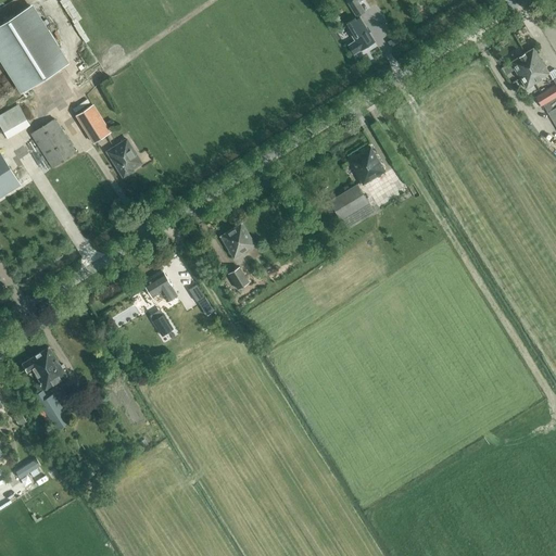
[(358,2),(362,0),(352,0),(348,3),(356,16),(365,12),(358,2)]
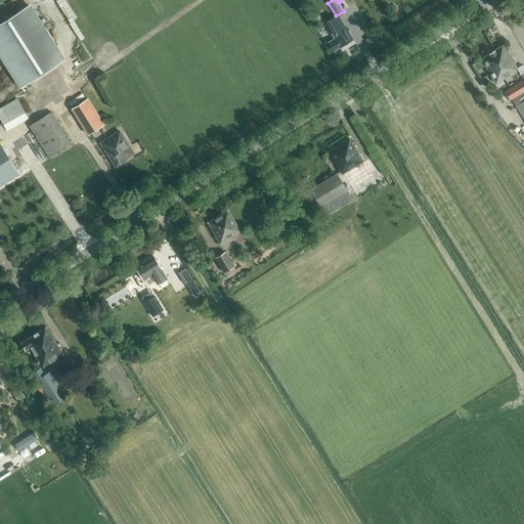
[(29,5),(0,23),(0,51),(22,86),(63,60),(29,5)]
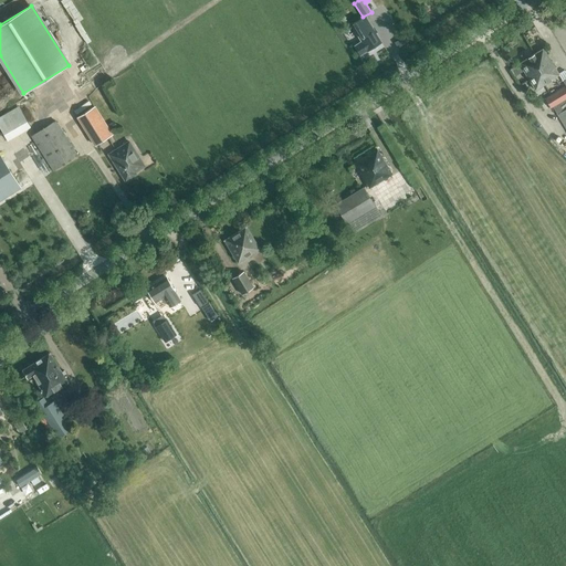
[(426,6),(420,9),(426,17),(430,13),(426,6)]
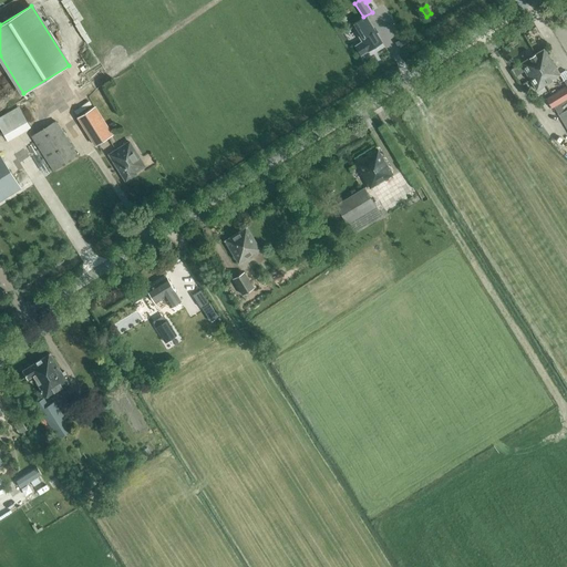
[(351,26),(354,31),(362,42),(356,47),(361,55),(382,42),(367,18),(362,21),(361,20),(351,26)]
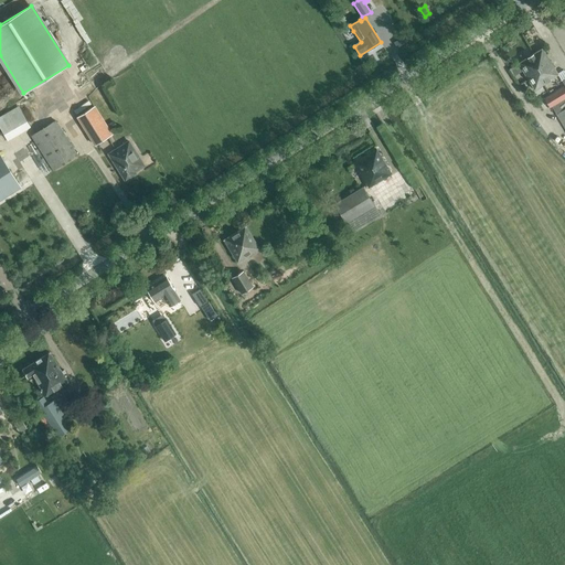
[(535,72),(543,85),(552,81),(551,80),(558,75),(542,49),(533,54),(539,63),(540,62),(543,66),(535,72)]
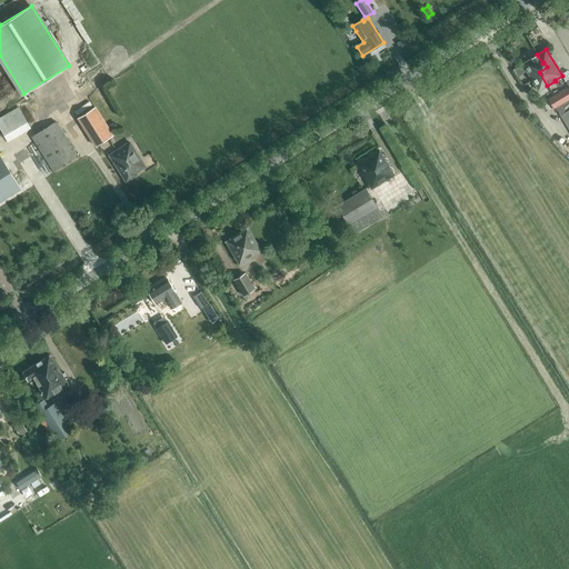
[(542,63),(537,55),(522,65),(527,71),(539,91),(547,86),(539,72),(547,67),(543,62),(542,63)]
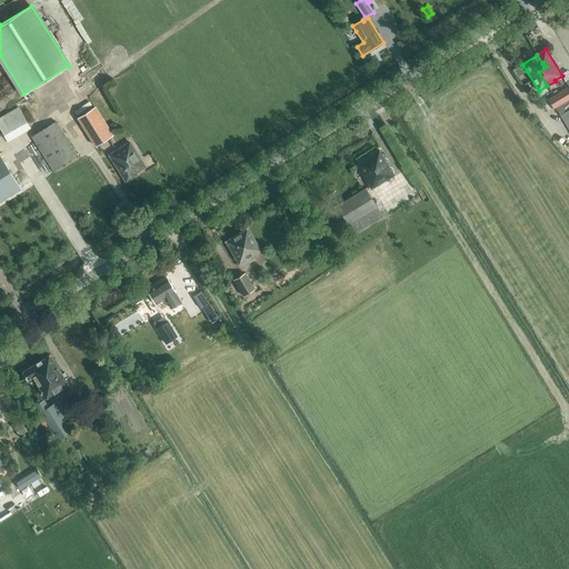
[(522,65),(512,70),(517,77),(527,71),(522,65)]
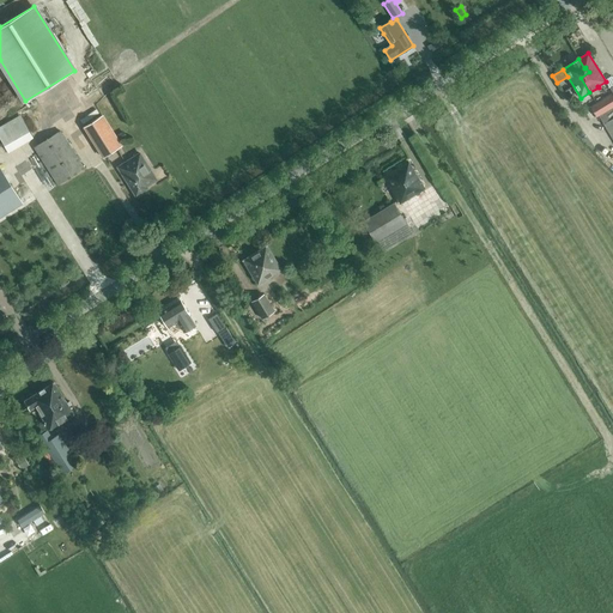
[(612,93),(612,92),(589,105),(596,117),(599,116),(612,107),(612,93)]
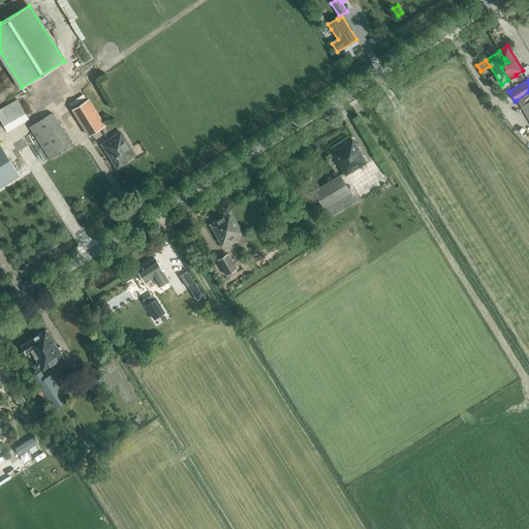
[(528,92),(517,100),(521,107),(528,102),(528,92)]
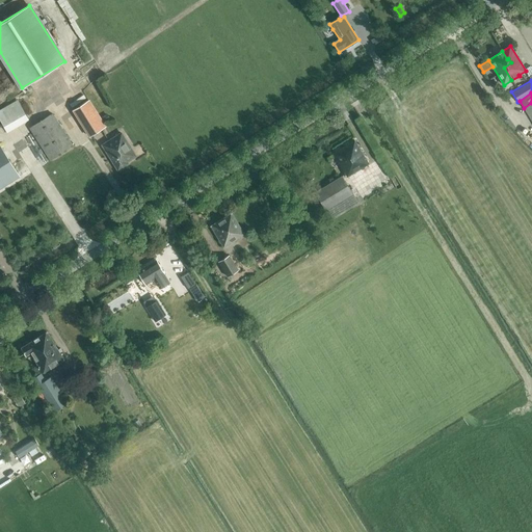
[(0,110),(0,118),(7,131),(28,118),(18,100),(0,110)]
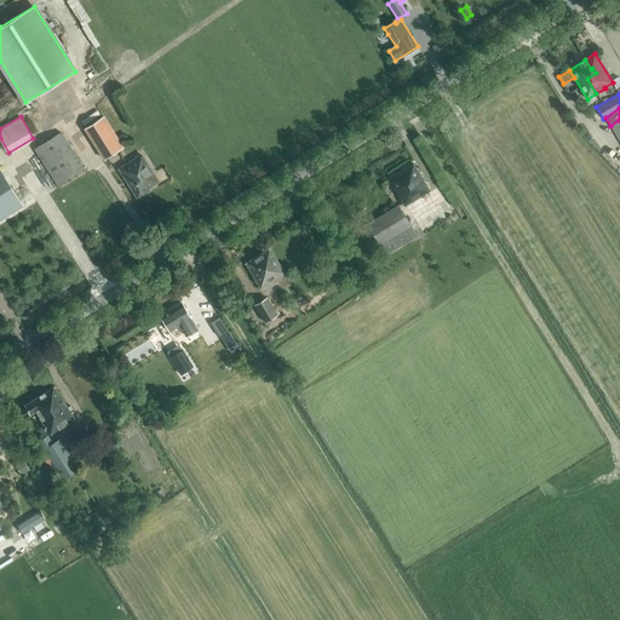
[(103,118),(85,128),(104,159),(122,148),(103,118)]
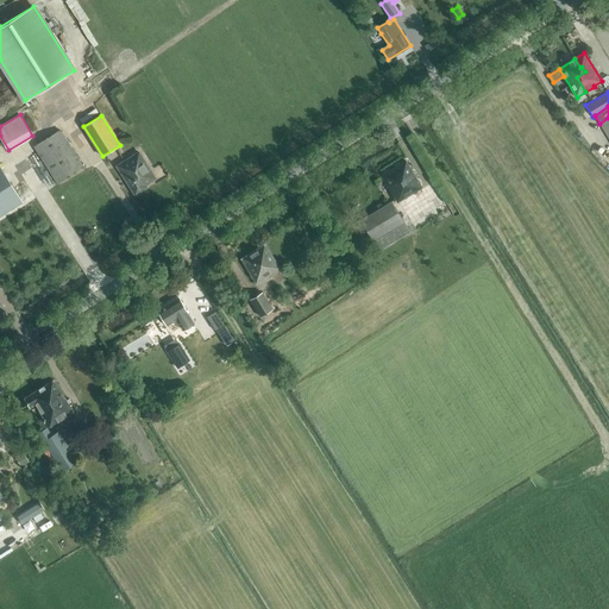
[(61,130),(33,146),(57,183),(83,167),(61,130)]
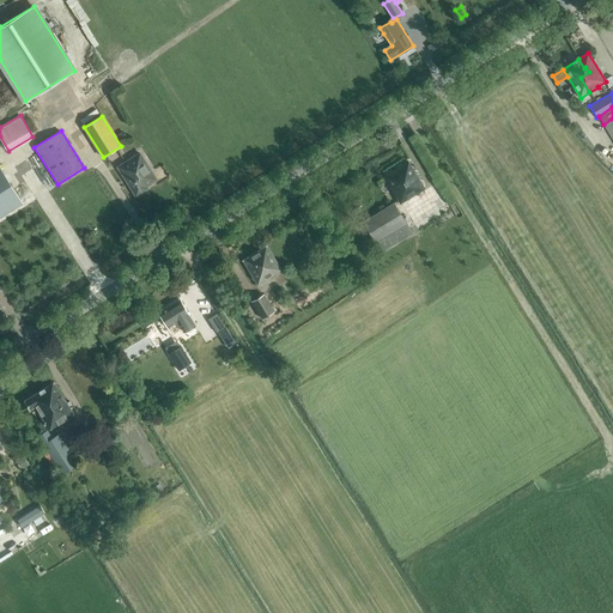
[(140,153),(117,167),(123,175),(127,176),(131,183),(131,187),(134,193),(139,194),(145,190),(146,186),(157,180),(140,153)]
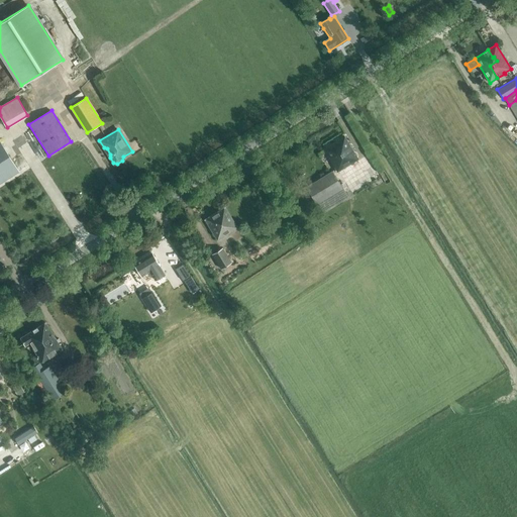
[(323,148),(337,172),(358,159),(344,136),(323,148)]
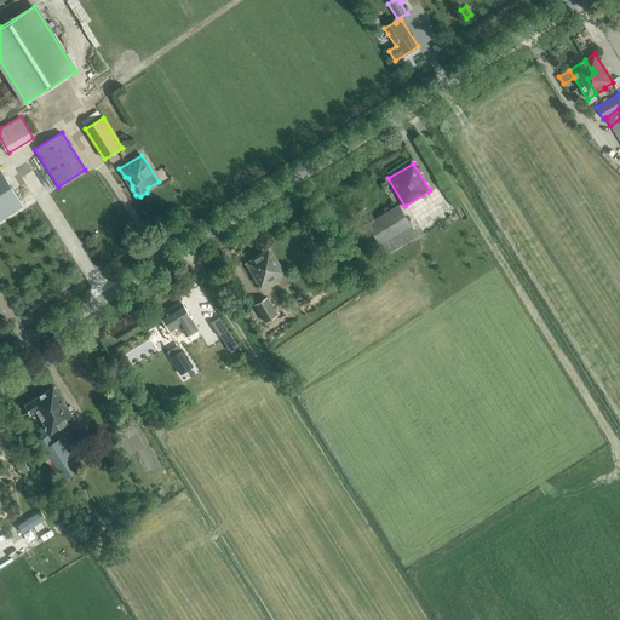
[(0,219),(23,206),(0,168),(0,219)]
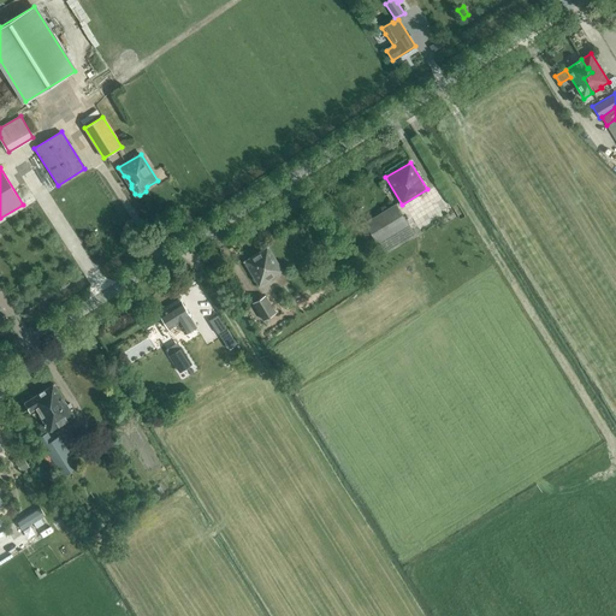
[(396,203),(365,223),(381,253),(414,234),(396,203)]
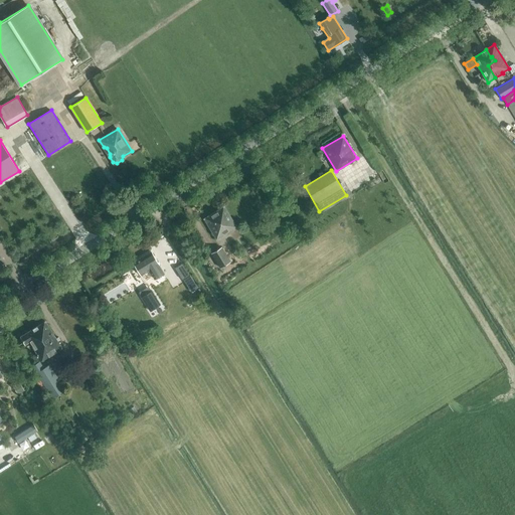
[(203,218),(216,239),(237,227),(224,205),(203,218)]
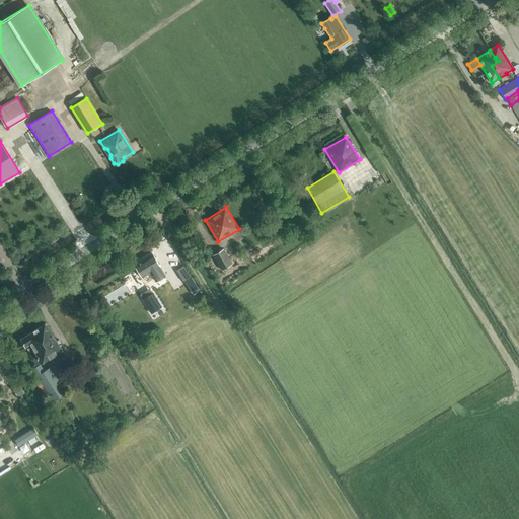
[(223,249),(213,255),(222,270),(232,264),(223,249)]
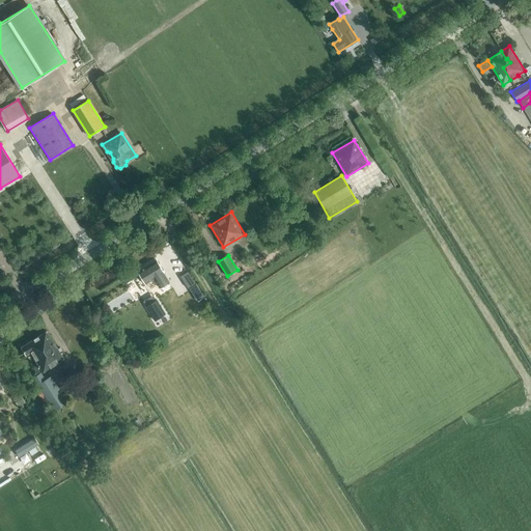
[(156,259),(137,271),(145,285),(155,279),(160,288),(170,282),(156,259)]
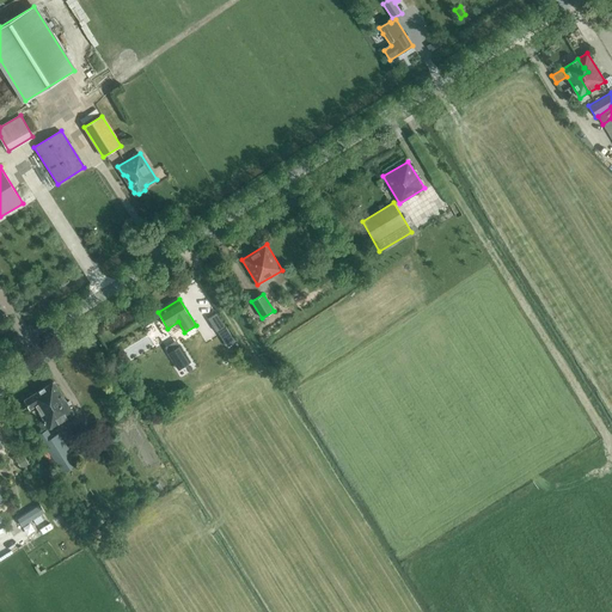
[(216,313),(208,319),(216,332),(225,326),(216,313)]
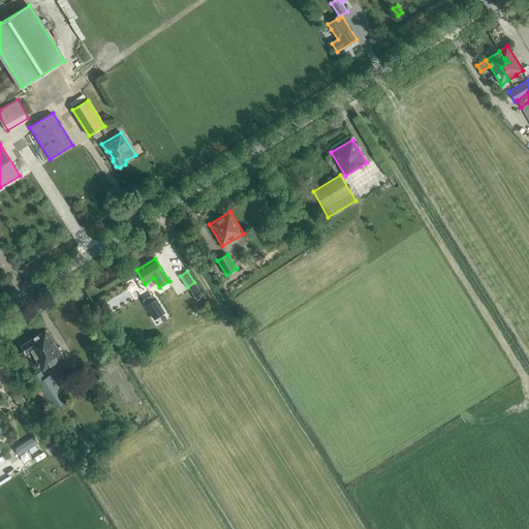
[(155,299),(146,305),(145,306),(155,320),(165,313),(156,299),(155,299)]
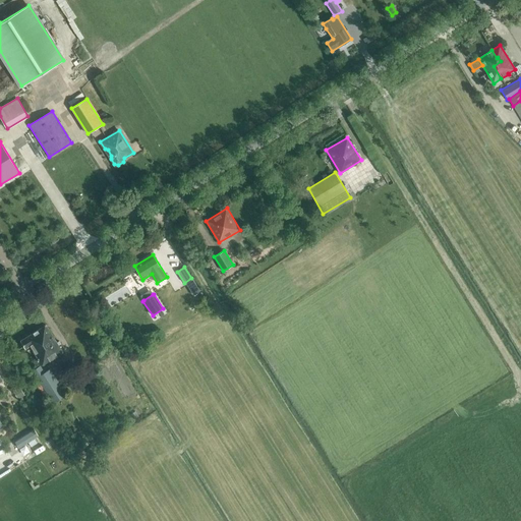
[(20,341),(25,349),(30,347),(38,359),(34,362),(37,367),(33,370),(53,403),(66,395),(51,369),(45,373),(41,366),(63,352),(46,325),(20,341)]
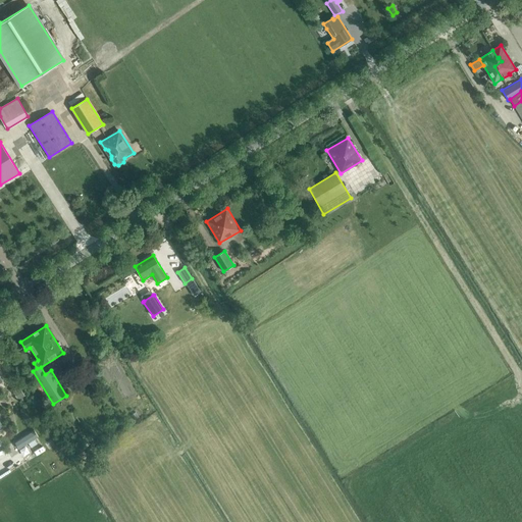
[(14,393),(18,400),(24,396),(20,388),(14,393)]
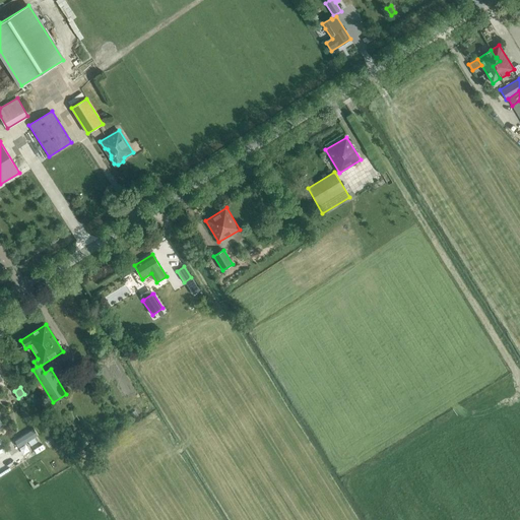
[(69,428),(64,431),(70,440),(75,437),(69,428)]
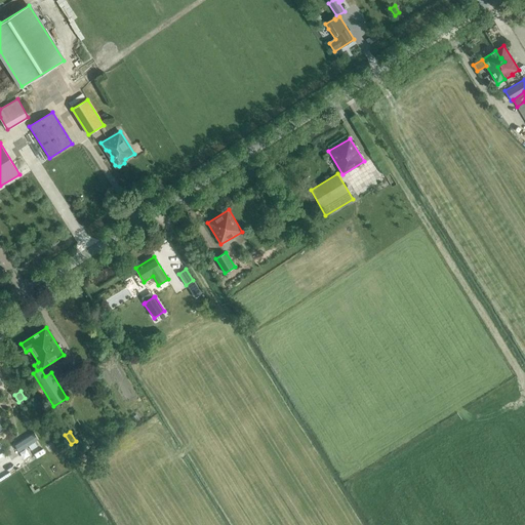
[(47,447),(50,452),(55,449),(51,444),(47,447)]
